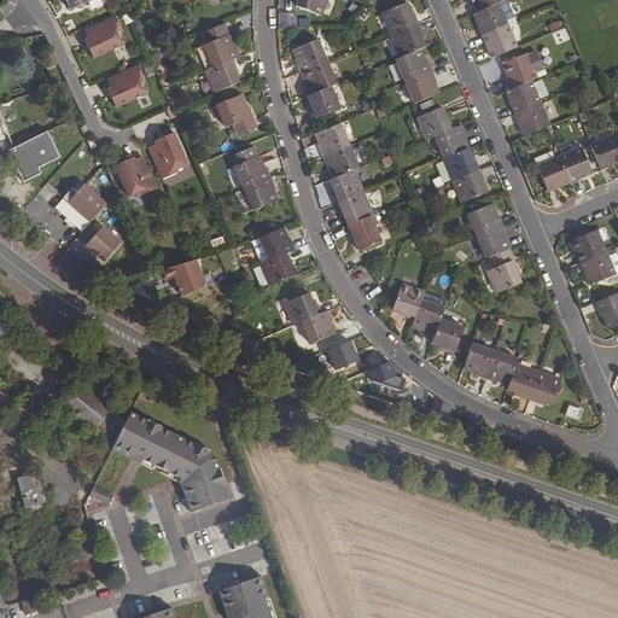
[(64,0),(69,10),(91,0),(64,0)]
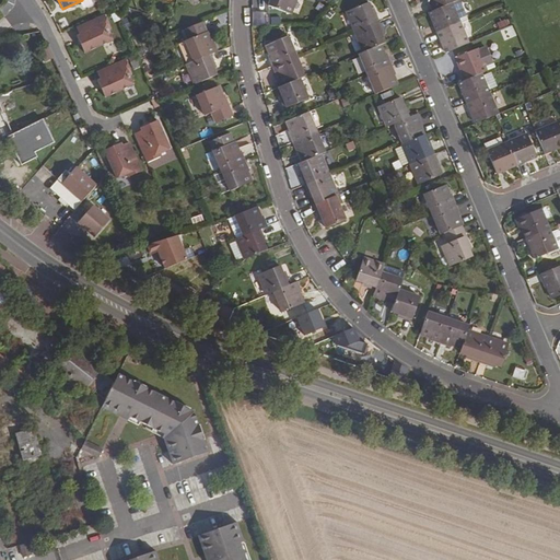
[(270,0),(268,7),(290,14),(295,0),(270,0)]
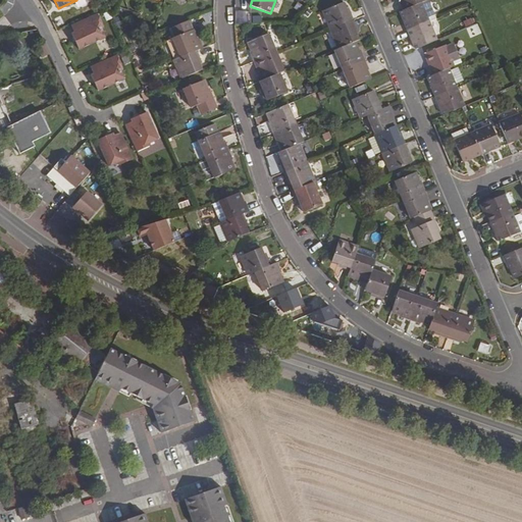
[(406,10),(400,12),(407,31),(429,22),(427,18),(434,15),(428,0),(426,1),(421,3),(406,10)]
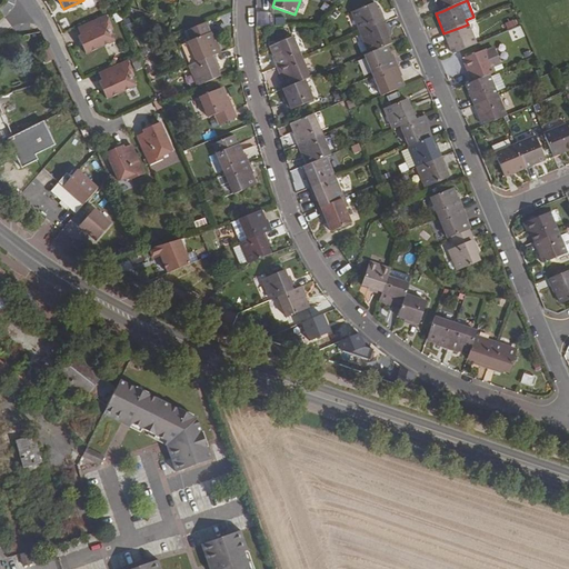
[(463,0),(437,0),(442,11),(459,3),(465,1),(463,0)]
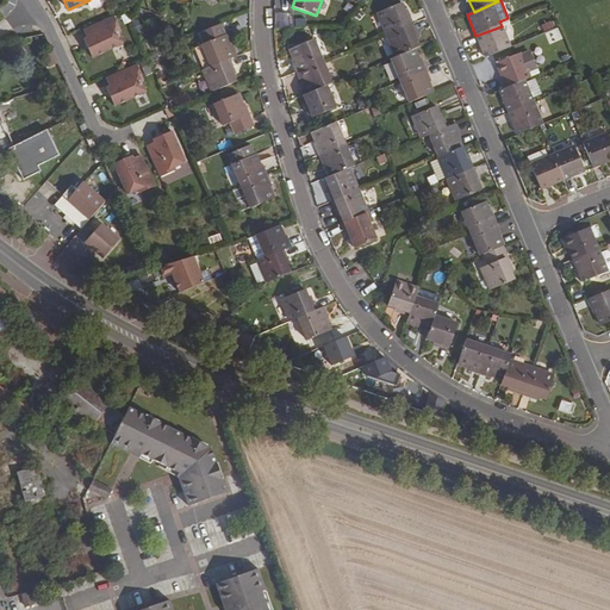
[(386,35),(414,24),(409,13),(406,14),(405,11),(402,2),(397,5),(378,13),(386,35)]
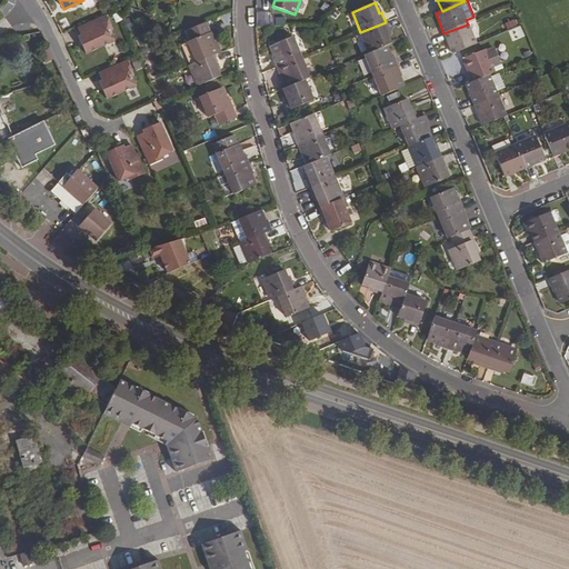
[(106,15),(79,27),(82,35),(78,37),(86,55),(113,41),(109,31),(112,29),(106,15)]
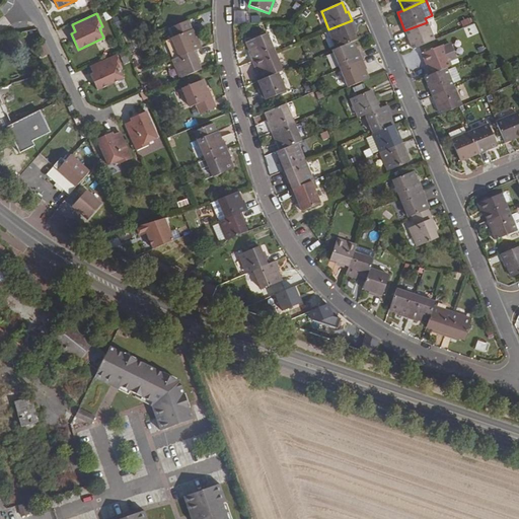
[(198,39),(196,39),(192,29),(188,20),(167,28),(171,39),(179,57),(202,48),(198,39)]
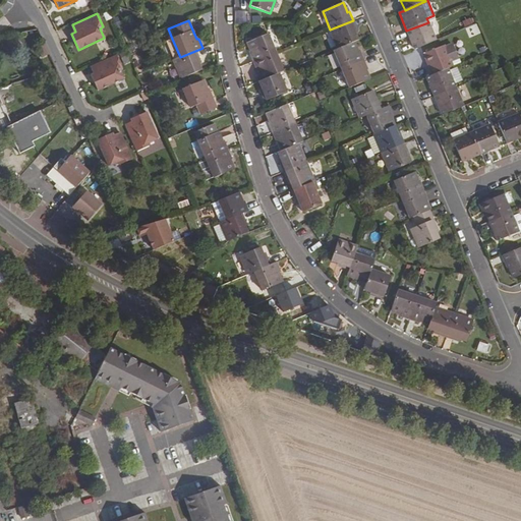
[(354,42),(358,40),(355,33),(354,31),(357,30),(353,20),(330,30),(338,49),(354,42)]
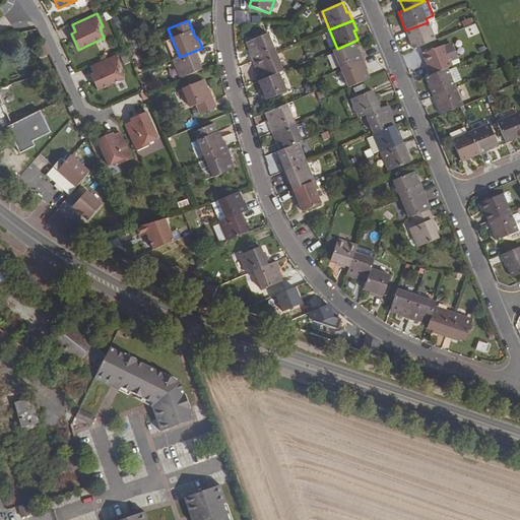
[(428,22),(405,30),(413,50),(435,41),(428,22)]
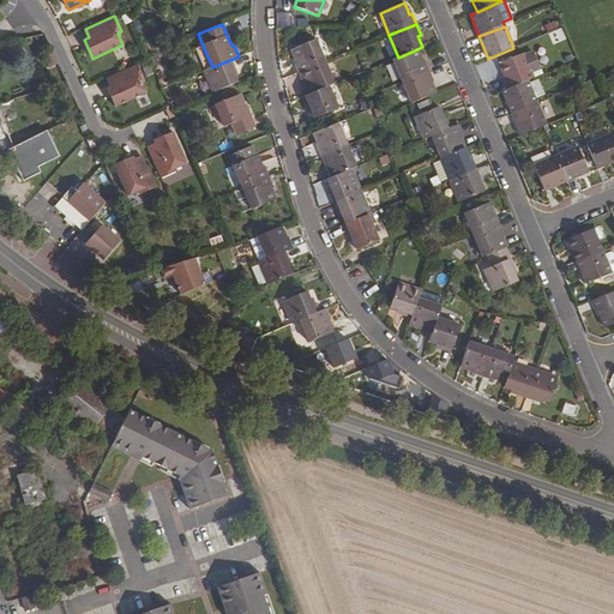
[(298,73),(325,61),(315,40),(292,49),(296,61),(294,62),(298,73)]
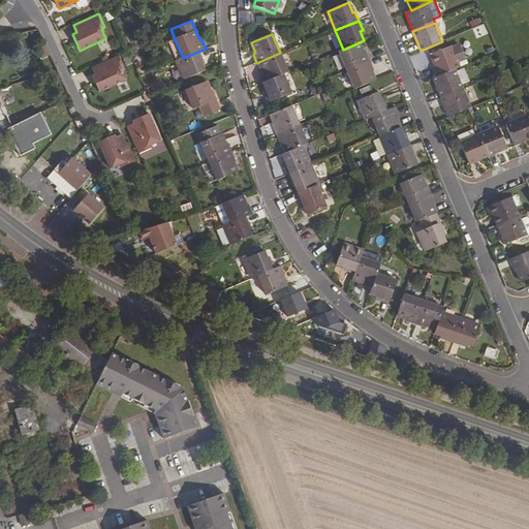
[(175,39),(168,41),(177,61),(183,58),(175,39)]
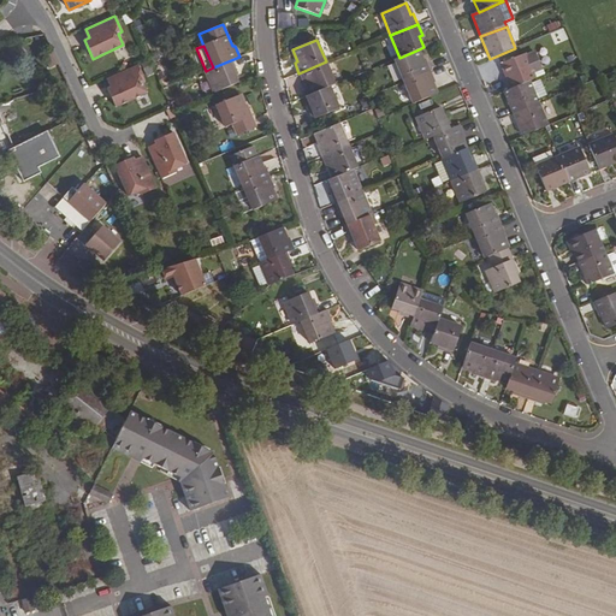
[(404,82),(431,71),(426,59),(424,60),(419,49),(400,58),(395,59),(404,82)]
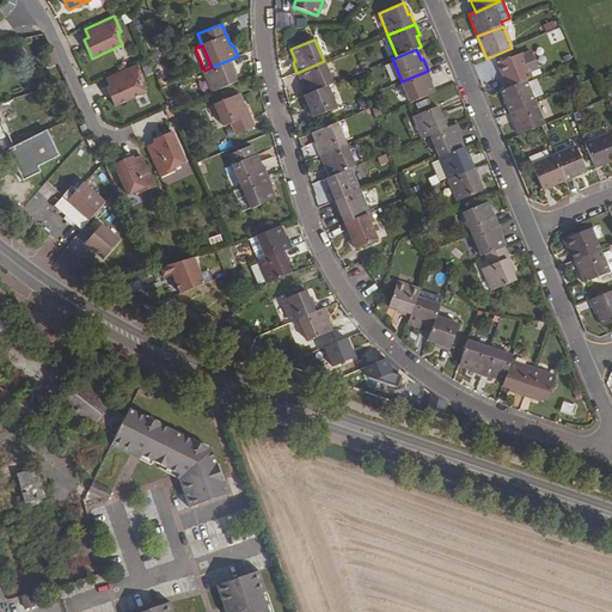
[(43,57),(48,68),(57,63),(51,53),(43,57)]
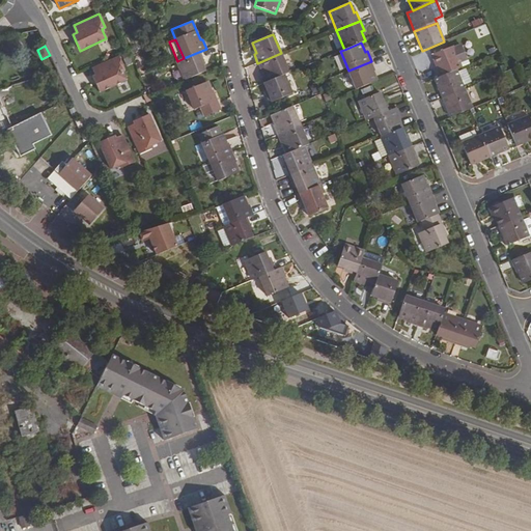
[(452,46),(431,55),(441,77),(456,70),(462,67),(452,46)]
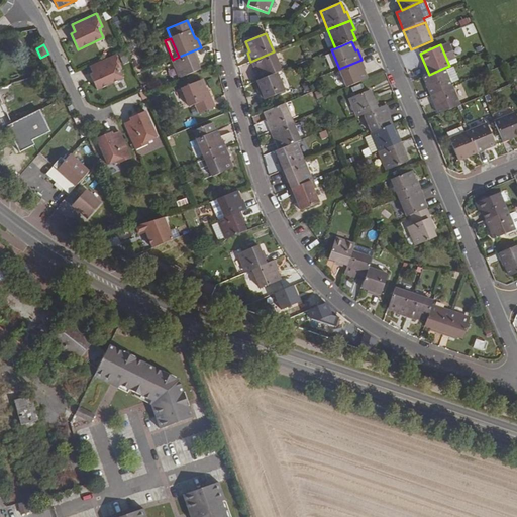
[(180,78),(200,70),(197,64),(196,61),(199,60),(195,50),(179,57),(172,60),(180,78)]
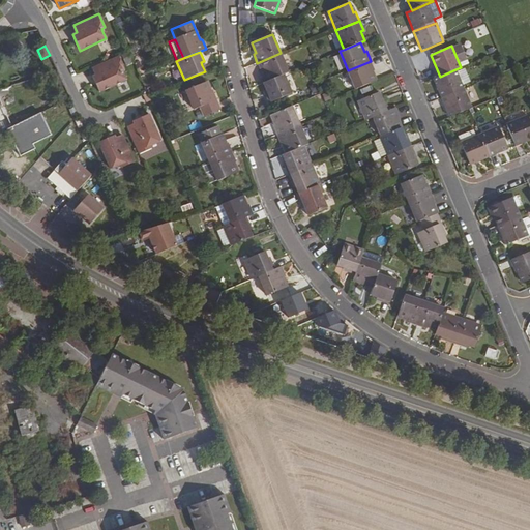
[(284,75),(289,72),(281,53),(257,63),(261,72),(264,71),(268,81),(284,75)]
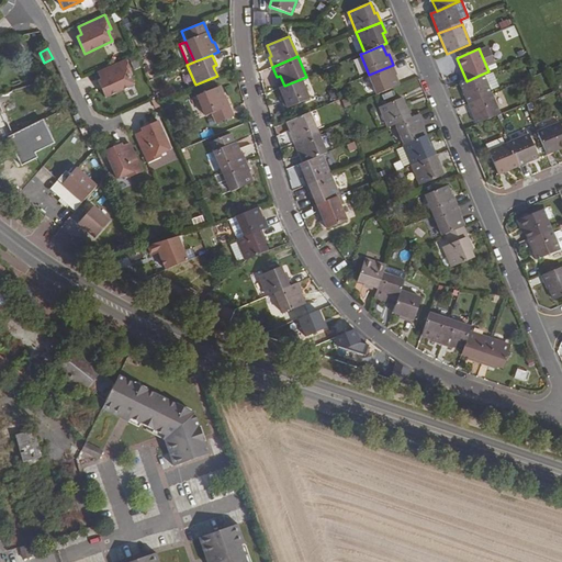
[(53,58),(44,63),(52,79),(60,76),(53,58)]
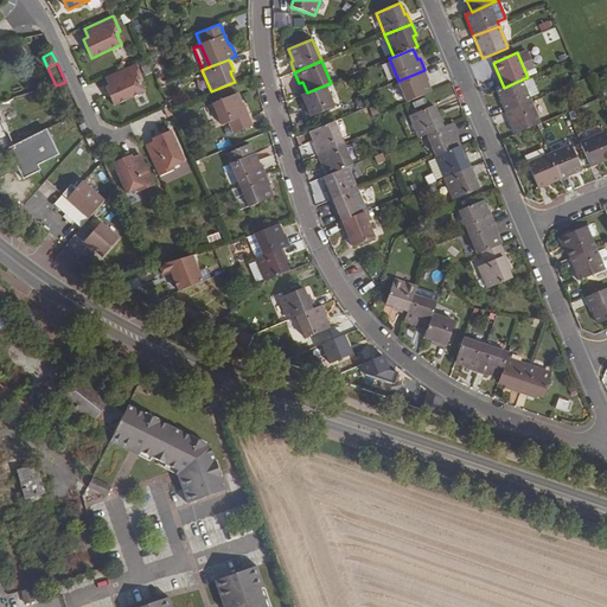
[(135,64),(107,77),(112,85),(106,88),(114,106),(145,91),(140,81),(142,80),(135,64)]
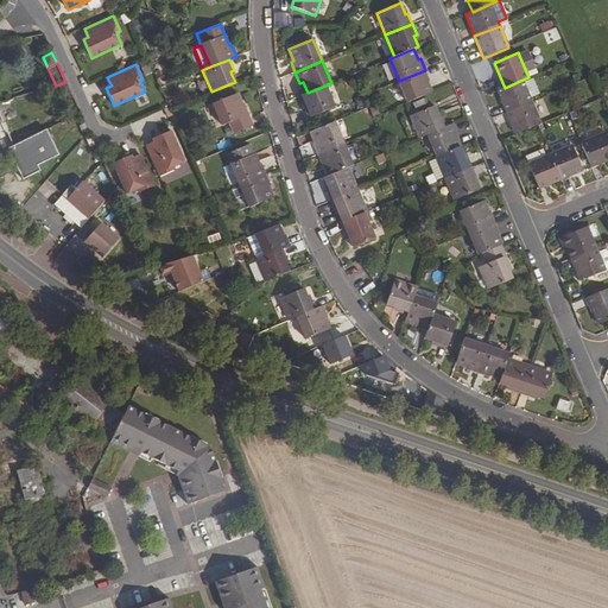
[(409,102),(431,93),(426,82),(430,81),(425,70),(399,81),(409,102)]
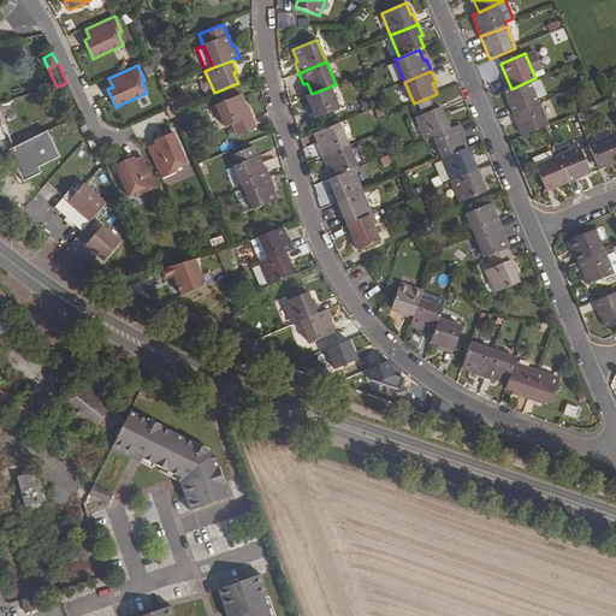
[(511,89),(503,92),(513,114),(539,104),(529,81),(511,89)]
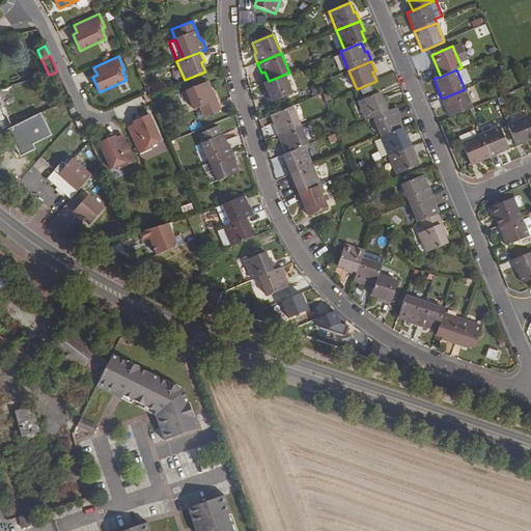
[(57,73),(51,75),(57,88),(63,85),(57,73)]
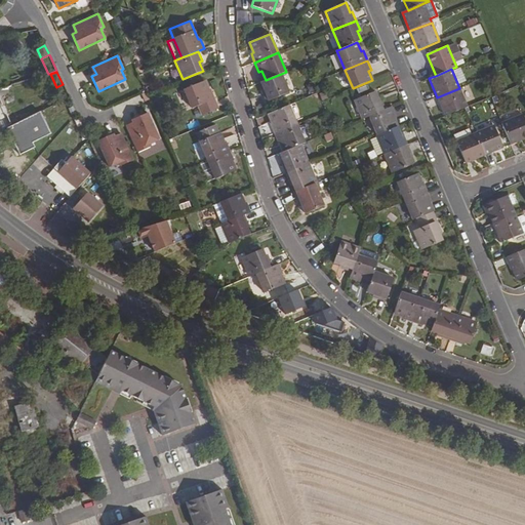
[(267,103),(289,92),(281,74),(266,80),(260,82),(264,89),(265,92),(263,93),(267,103)]
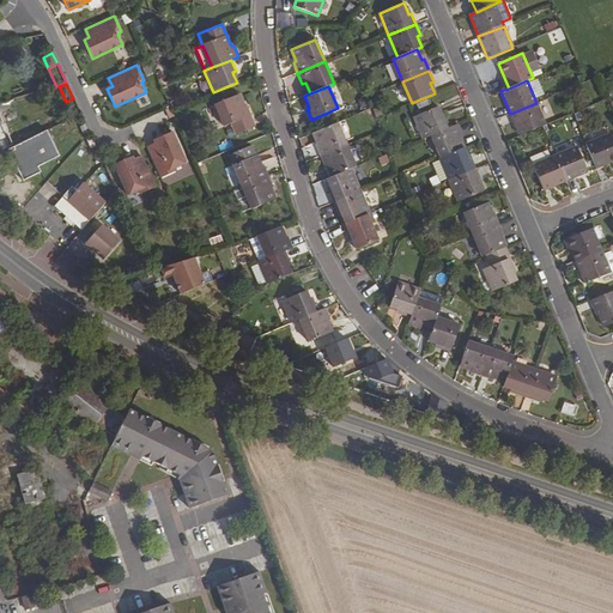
[(235,135),(255,127),(246,104),(243,105),(240,95),(214,104),(224,127),(230,125),(235,135)]
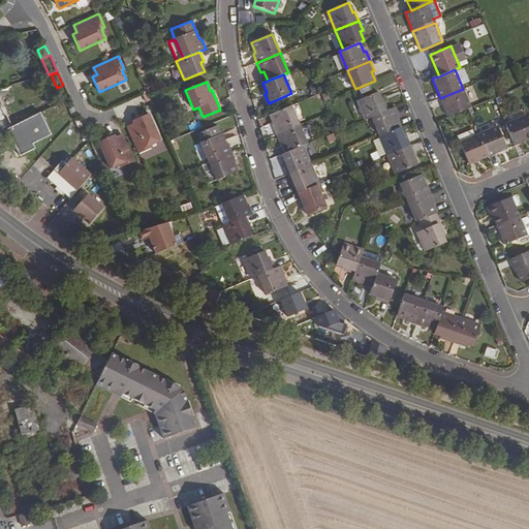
[(463,89),(440,98),(448,117),(470,107),(463,89)]
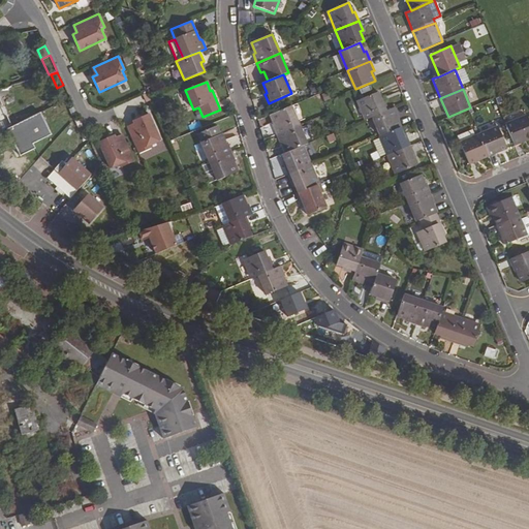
[(372,117),(389,111),(384,100),(382,101),(378,92),(358,101),(366,120),(372,117)]
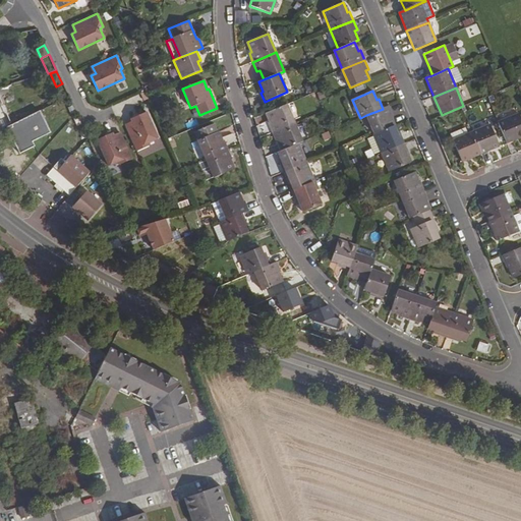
[(0,104),(0,125),(1,129),(9,125),(0,104)]
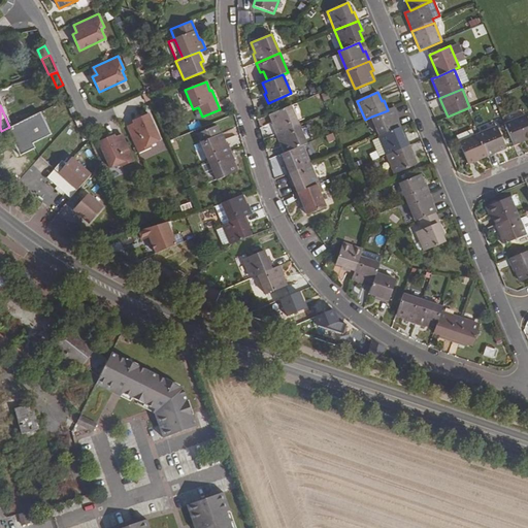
[(275,134),(298,125),(291,105),(269,114),(273,124),(271,125),(275,134)]
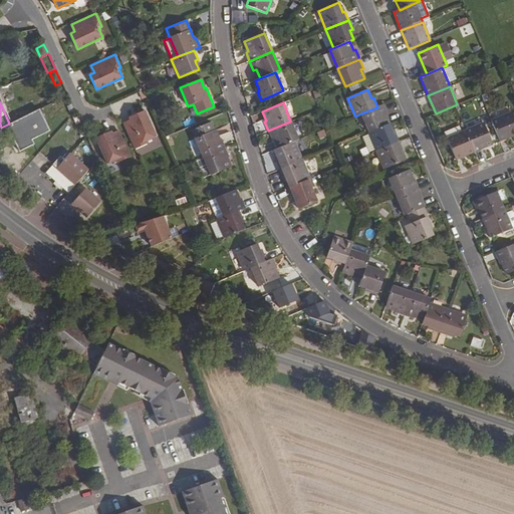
[(369,133),(389,124),(386,115),(388,114),(383,104),(377,107),(361,113),(369,133)]
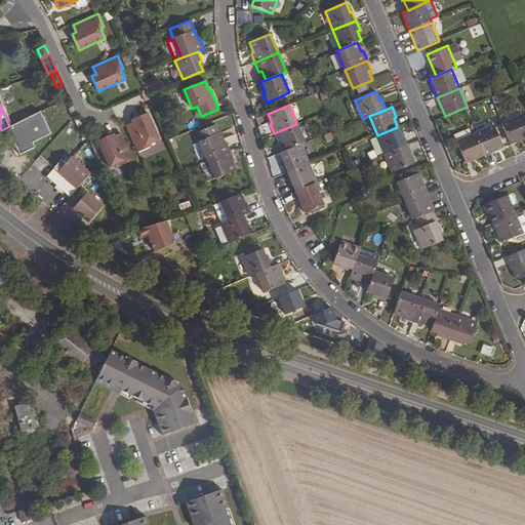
[(41,111),(7,127),(19,155),(35,148),(33,144),(51,134),(41,111)]
